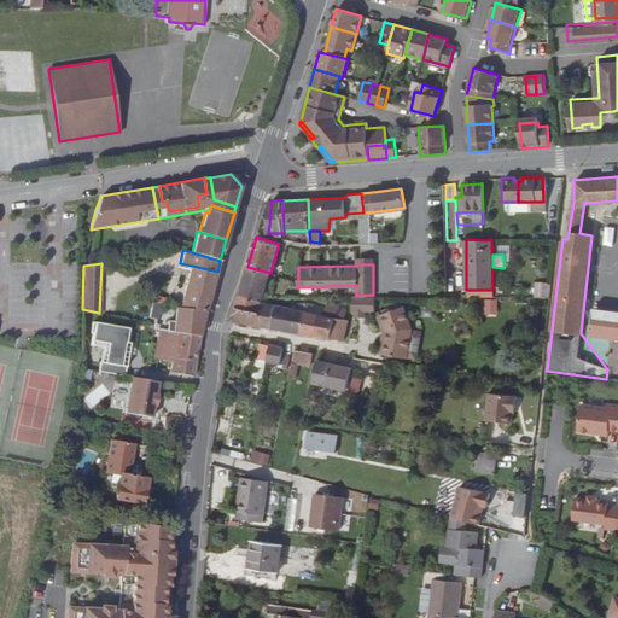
[(217,272),(192,266),(180,305),(182,307),(207,310),(217,272)]
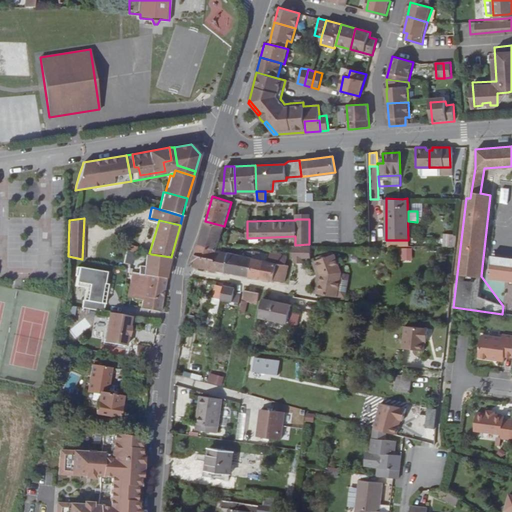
[(222,230),(224,226),(205,221),(198,242),(218,246),(222,233),(225,233),(225,231),(222,230)]
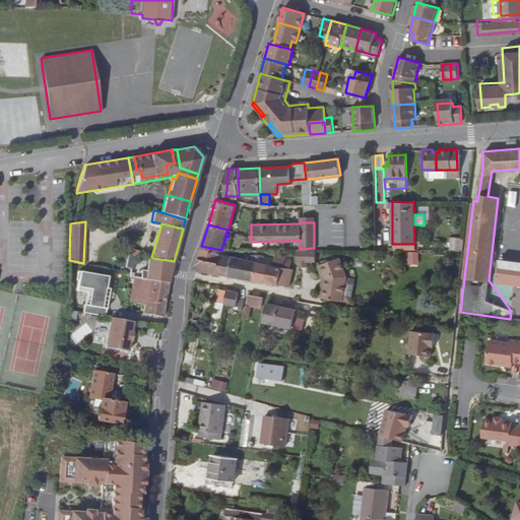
[(458,251),(463,251),(464,238),(453,238),(452,250),(458,251)]
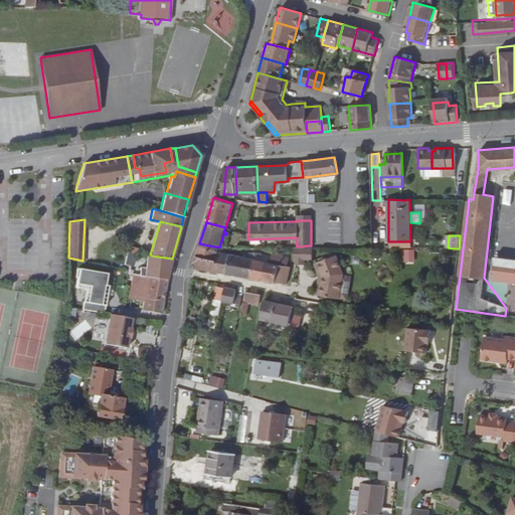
[(130,237),(127,250),(137,252),(140,240),(130,237)]
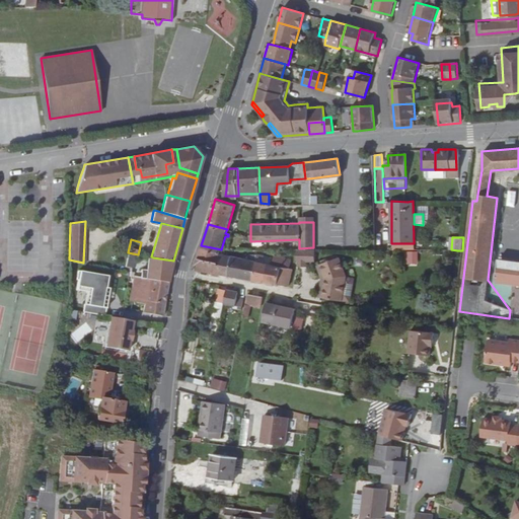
[(220,252),(221,249),(201,245),(198,256),(218,260),(220,252)]
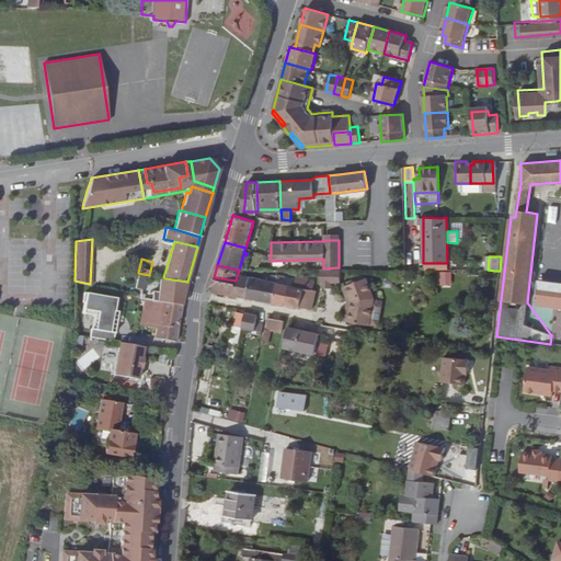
[(341,271),(322,270),(322,283),(340,284),(341,271)]
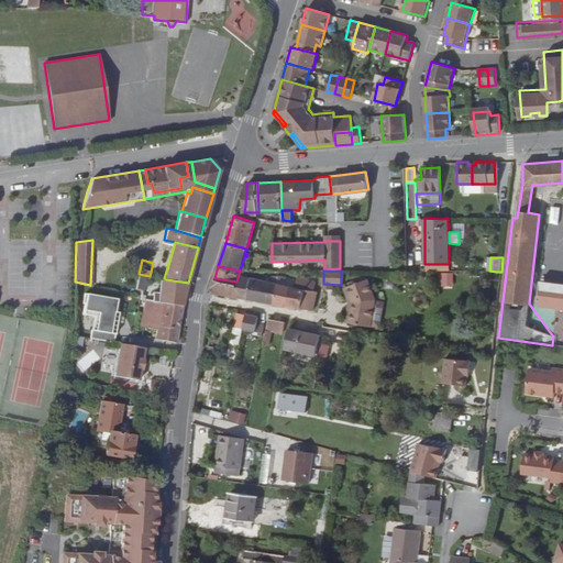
[(439,287),(453,287),(453,273),(440,272),(439,287)]
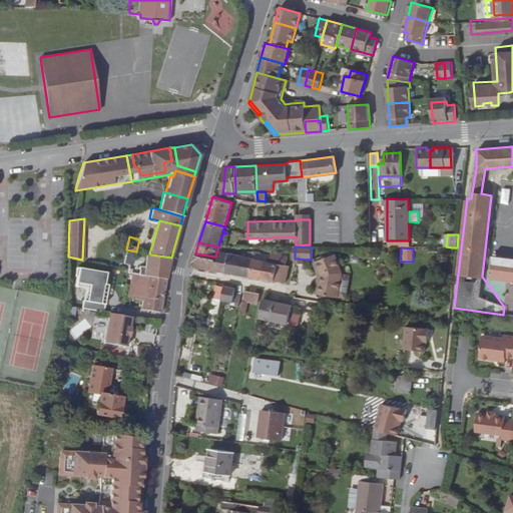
[(123,263),(130,264),(133,264),(136,251),(126,249),(123,263)]
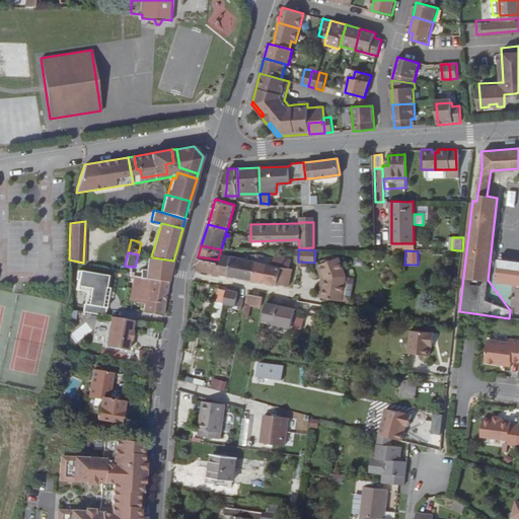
[(231,255),(220,252),(218,260),(198,256),(196,270),(228,275),(231,255)]
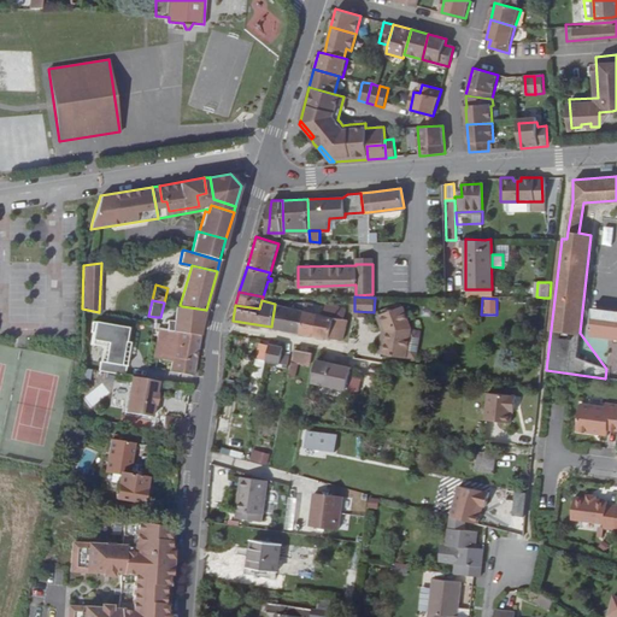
[(287,306),(275,304),(271,327),(301,333),(306,303),(306,301),(288,301),(287,306)]
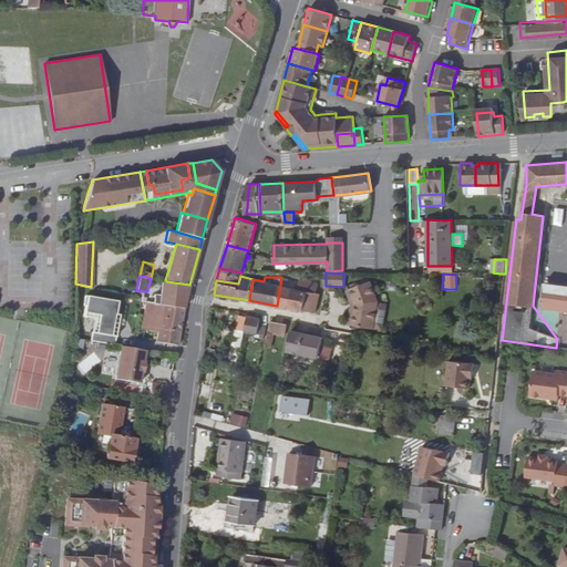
[(277,306),(289,307),(292,287),(287,286),(288,279),(281,278),(277,306)]
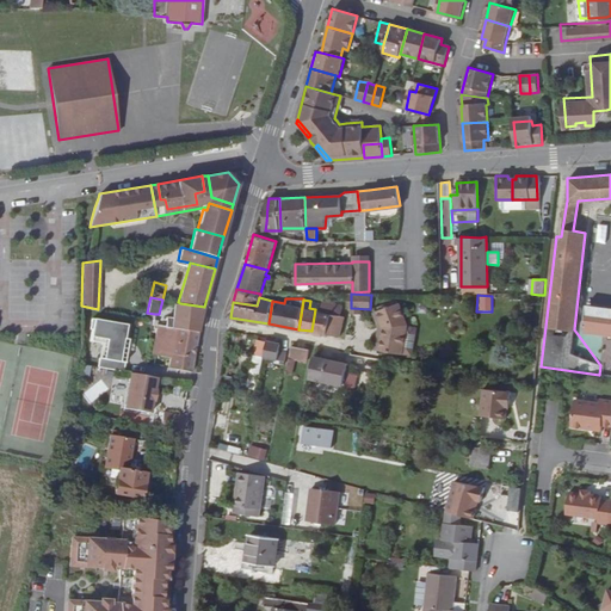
[(322,301),(321,312),(339,315),(340,304),(322,301)]
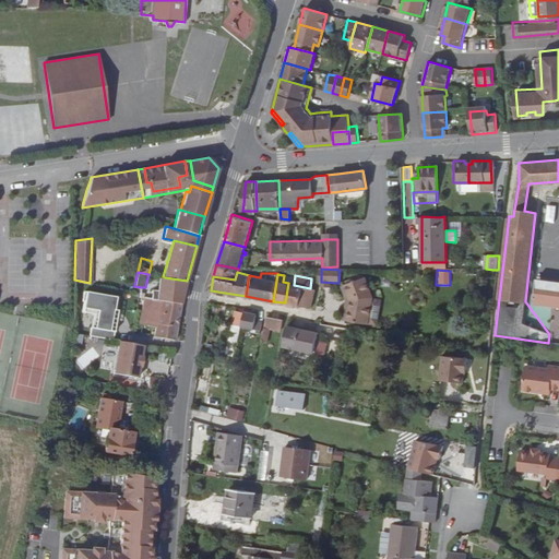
[(347,292),(371,295),(366,275),(345,282),(347,292)]
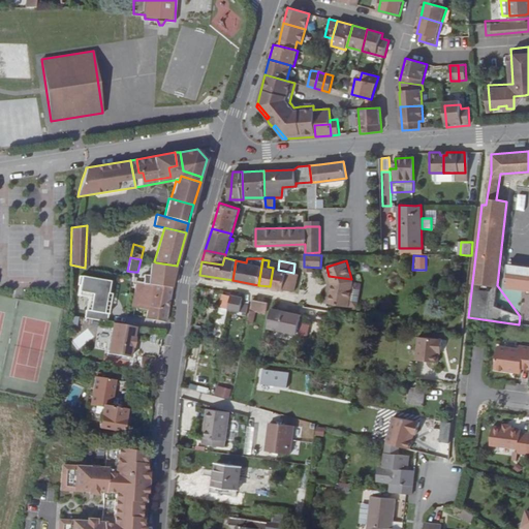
[(154,275),(152,283),(173,286),(177,266),(156,262),(154,275)]
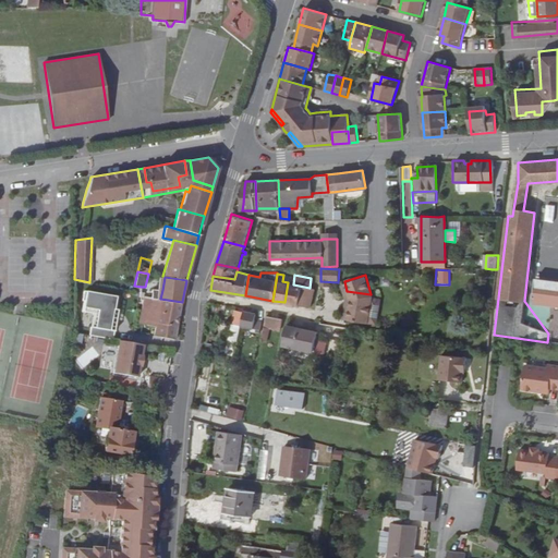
[(557,284),(536,282),(534,302),(557,304),(557,284)]
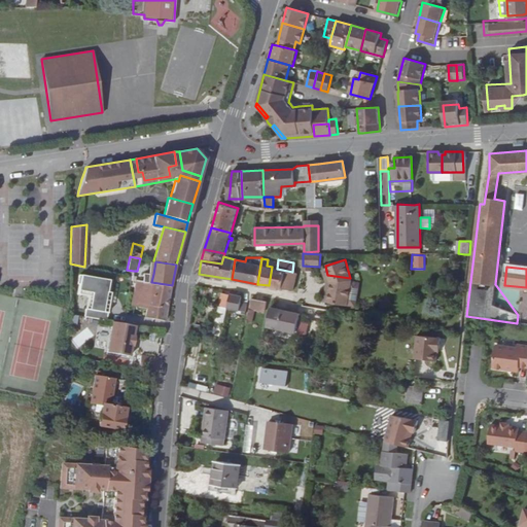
[(134,271),(133,275),(139,276),(144,276),(143,281),(151,282),(153,274),(137,271),(134,271)]
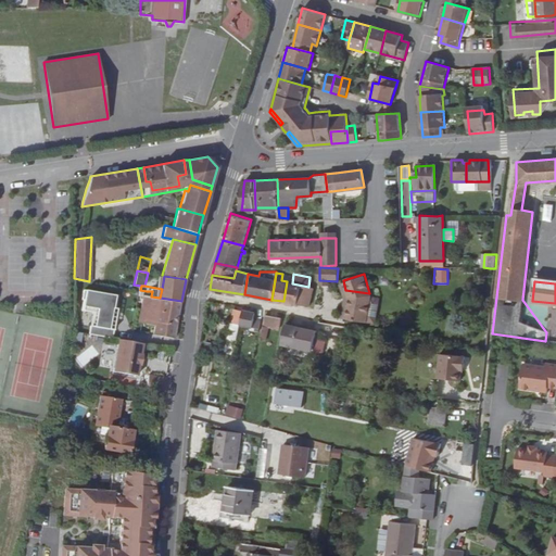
[(80,289),(77,311),(87,312),(85,332),(110,337),(114,307),(111,306),(113,293),(80,289)]
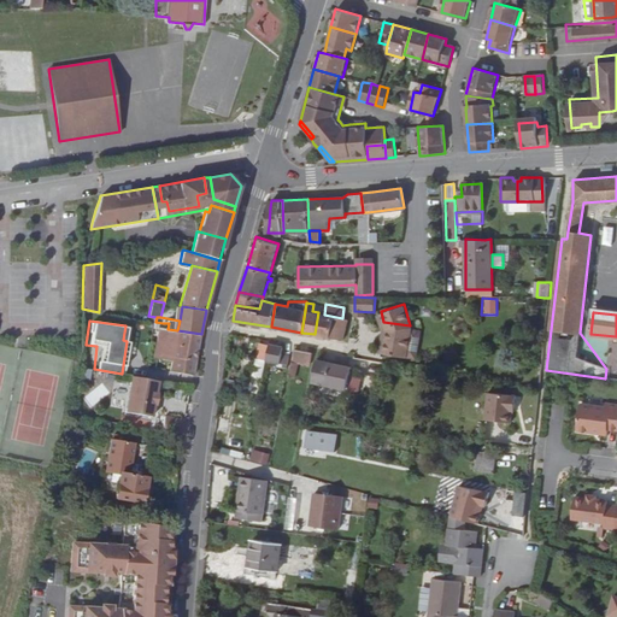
[(405,357),(410,325),(383,322),(385,328),(381,352),(405,357)]
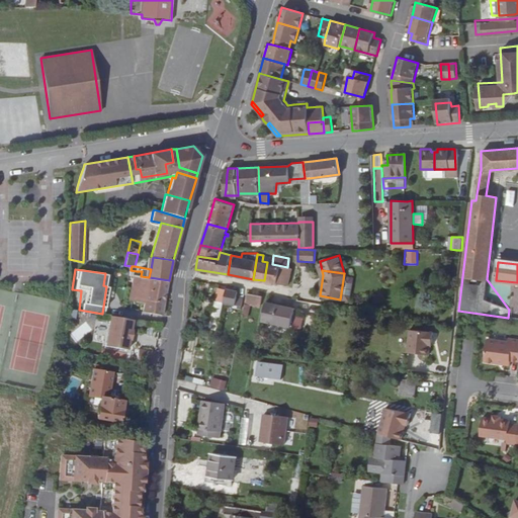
[(278,272),(276,282),(287,284),(289,274),(278,272)]
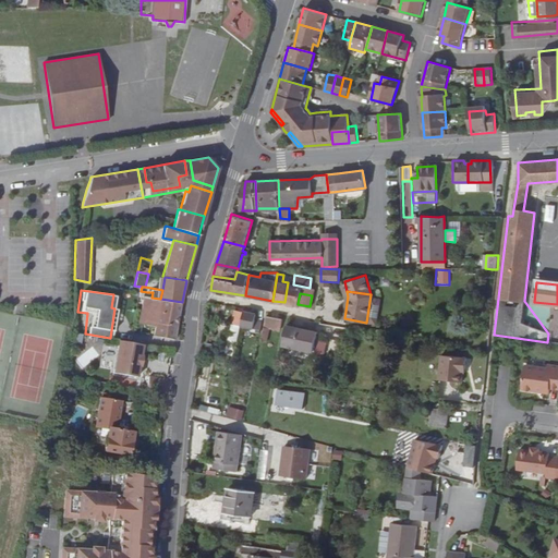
[(160,299),(154,335),(174,338),(182,302),(160,299)]
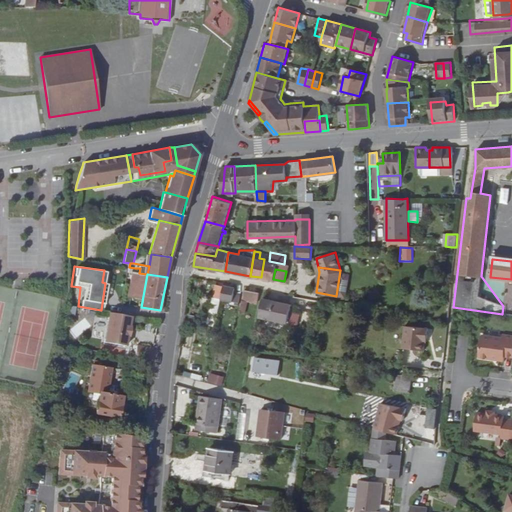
[(224,284),(216,282),(214,292),(213,298),(216,299),(217,296),(222,297),(224,284)]
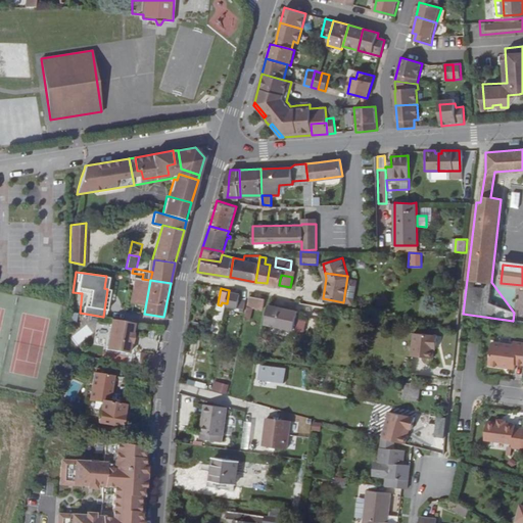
[(240,292),(229,290),(227,303),(236,305),(235,308),(242,311),(244,300),(239,298),(240,292)]
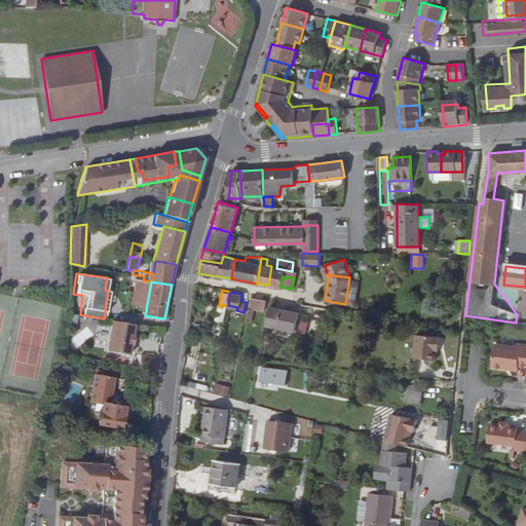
[(265,300),(251,297),(248,307),(263,310),(265,300)]
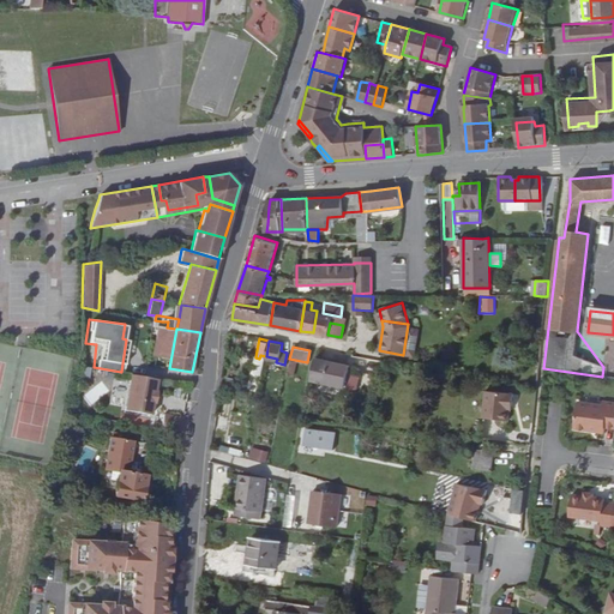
[(363,356),(348,354),(347,361),(361,363),(363,363),(378,367),(379,360),(365,356),(363,356)]
